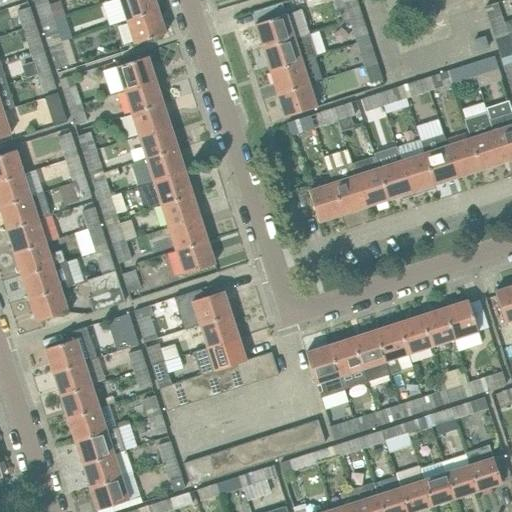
[(60,1),(49,4),(47,0),(33,0),(40,23),(53,18),(65,15),(60,1)]
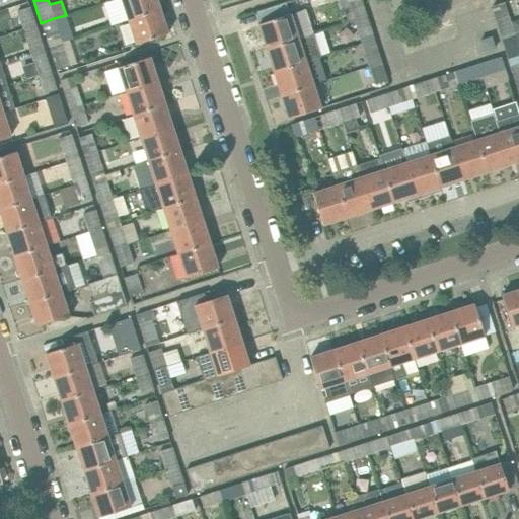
[(160,10),(156,0),(121,0),(128,20),(150,13),(160,10)]
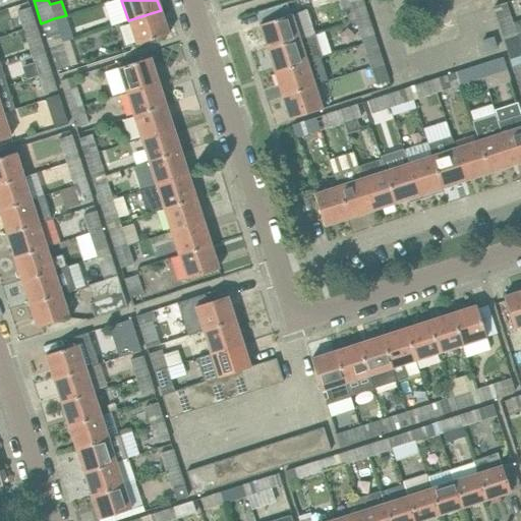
[(300,0),(293,0),(256,12),(261,24),(258,24),(267,49),(299,39),(291,14),(304,10),(300,0)]
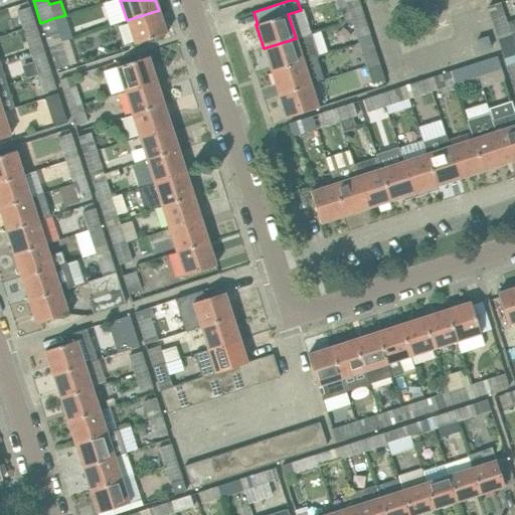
[(351,20),(363,16),(358,0),(350,0),(345,2),(351,20)]
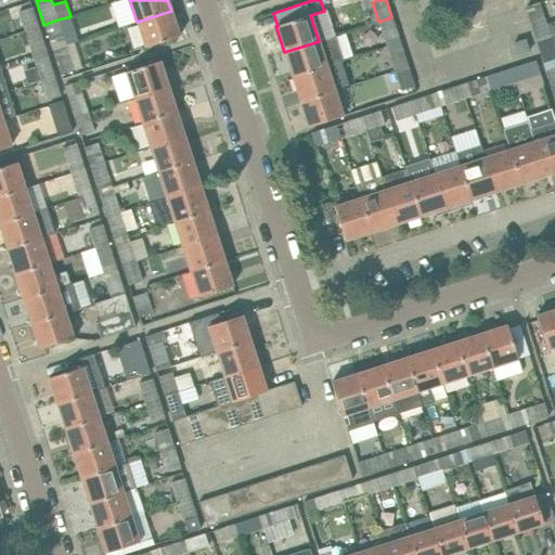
[(23,31),(37,27),(30,7),(16,12),(23,31)]
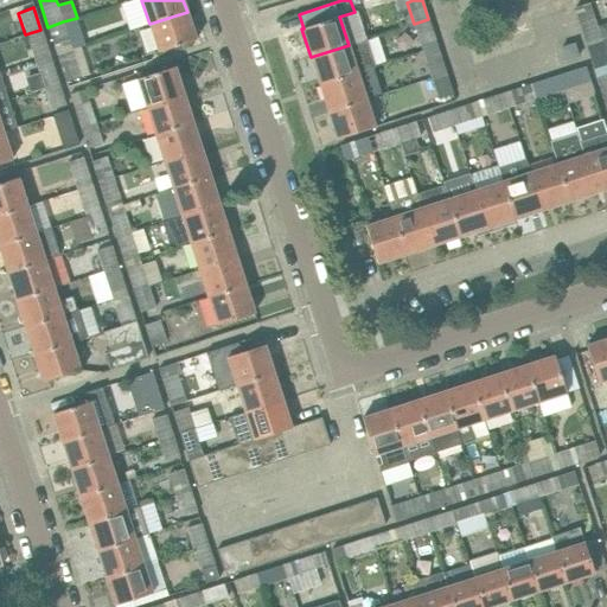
[(187,12),(176,16),(149,24),(159,51),(196,39),(187,12)]
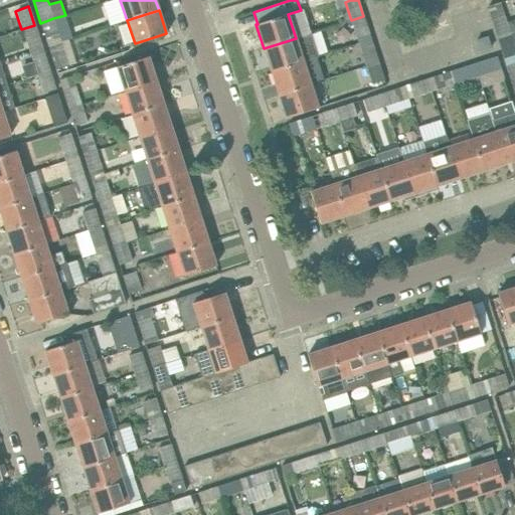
[(498,37),(510,33),(504,15),(492,19),(498,37)]
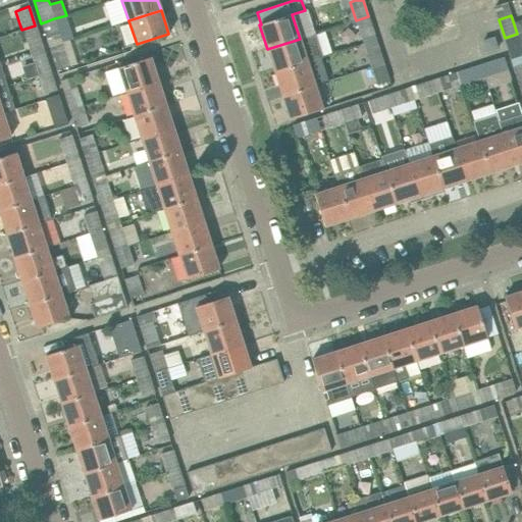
[(368,16),(356,20),(362,38),(374,34),(368,16)]
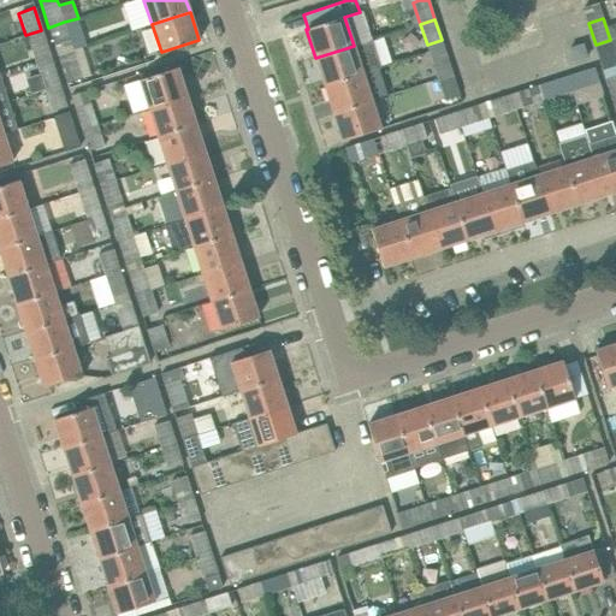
[(64,22),(48,28),(55,49),(71,43),(64,22)]
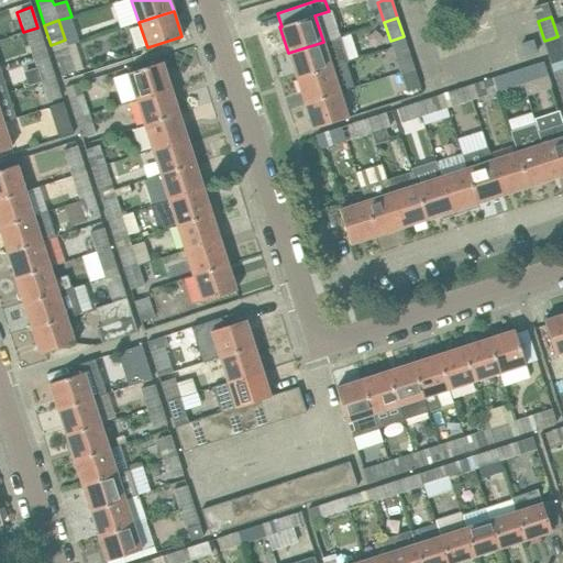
[(32,57),(45,53),(37,28),(23,32),(32,57)]
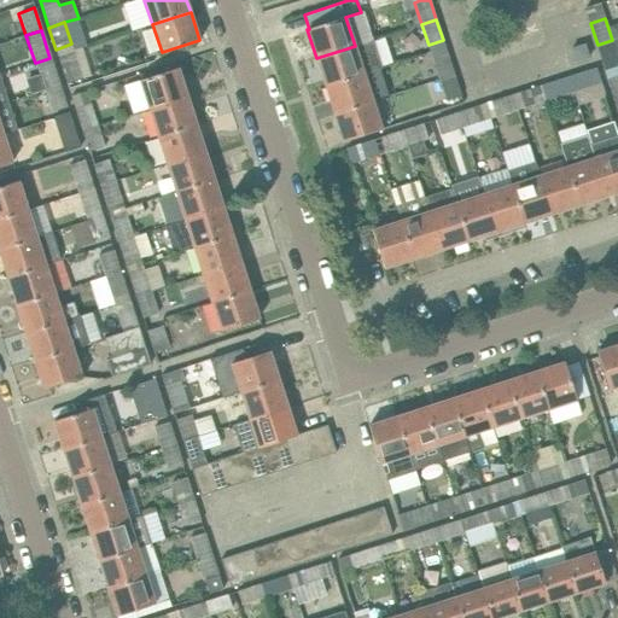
[(598,45),(604,65),(604,66),(617,62),(617,58),(612,40),(598,45)]
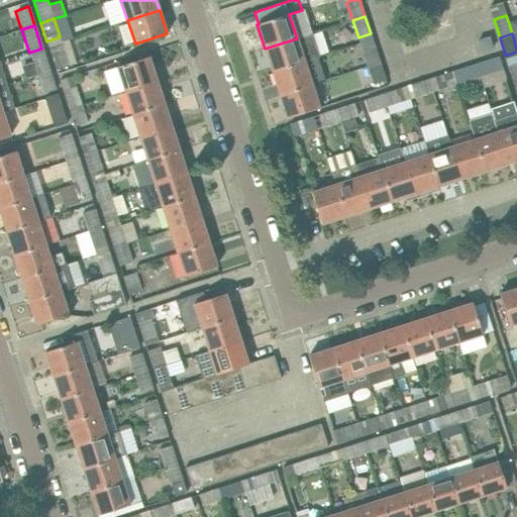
[(478,40),(482,52),(492,48),(489,37),(478,40)]
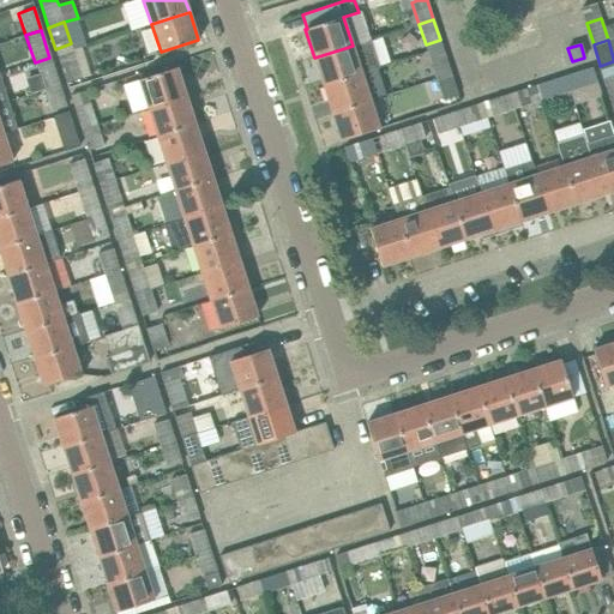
[(361,73),(353,46),(314,58),(324,85),(361,73)]
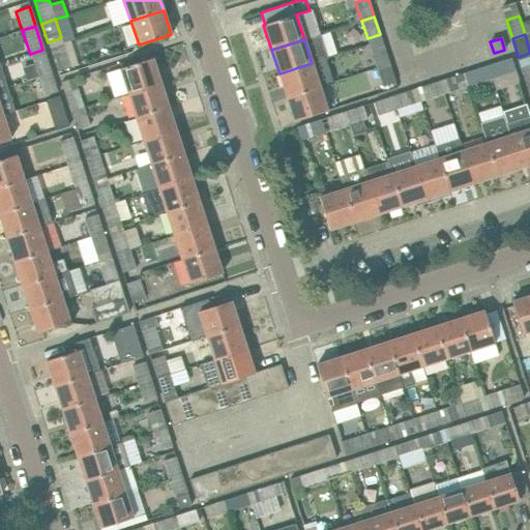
[(377,68),(389,64),(383,46),(371,50),(377,68)]
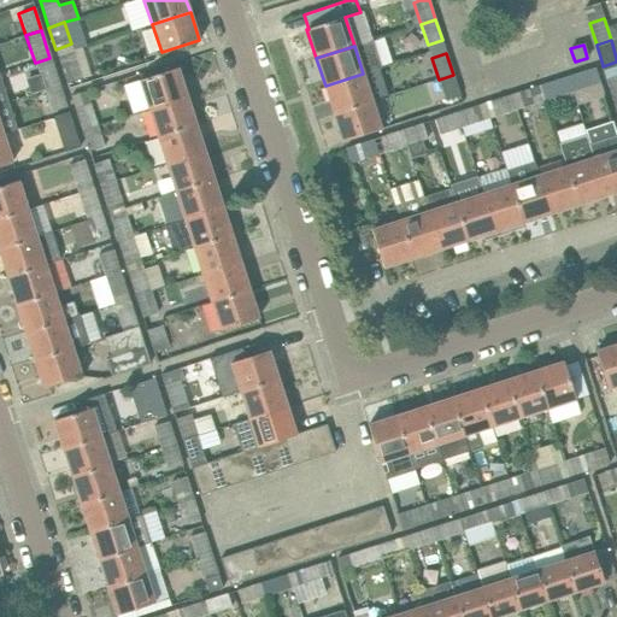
[(87,58),(76,62),(75,57),(59,60),(66,83),(81,77),(80,74),(90,70),(87,58)]
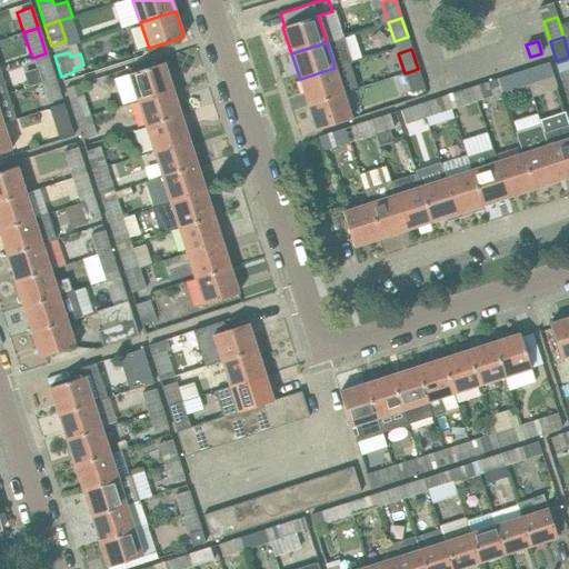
[(40,83),(55,79),(46,53),(32,58),(40,83)]
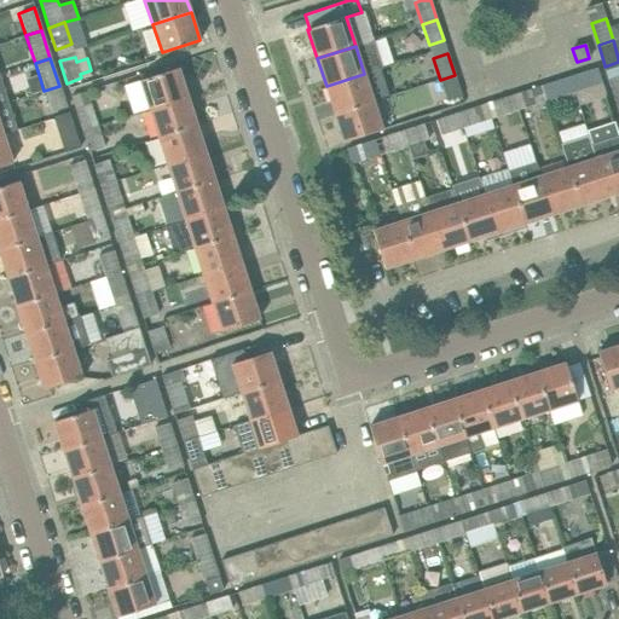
[(178,68),(166,73),(140,80),(149,109),(187,96),(178,68)]
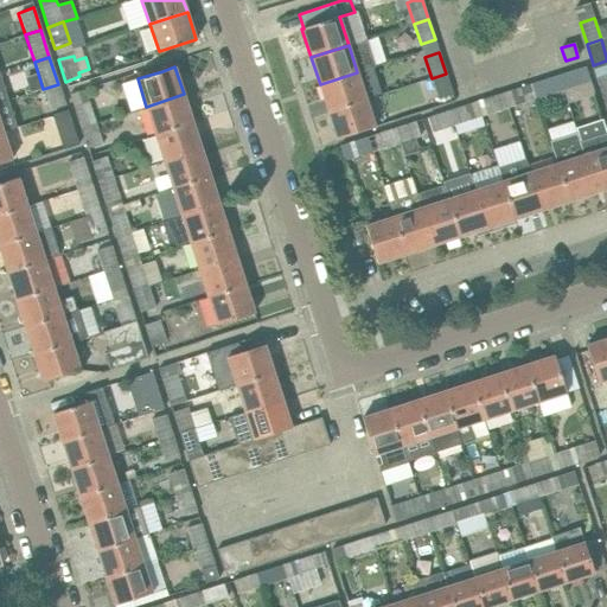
[(585,83),(580,68),(558,75),(563,89),(585,83)]
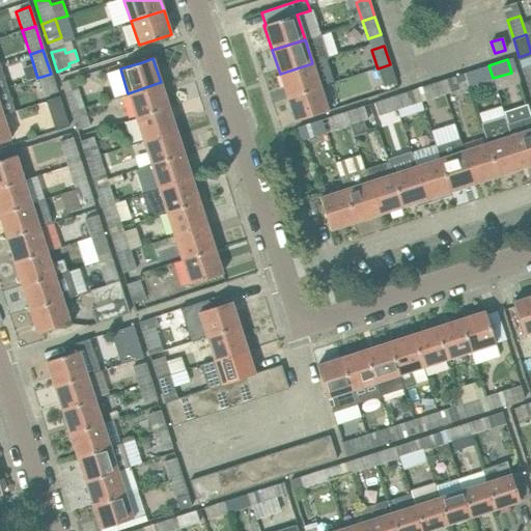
[(319,86),(312,63),(280,74),(287,98),(319,86)]
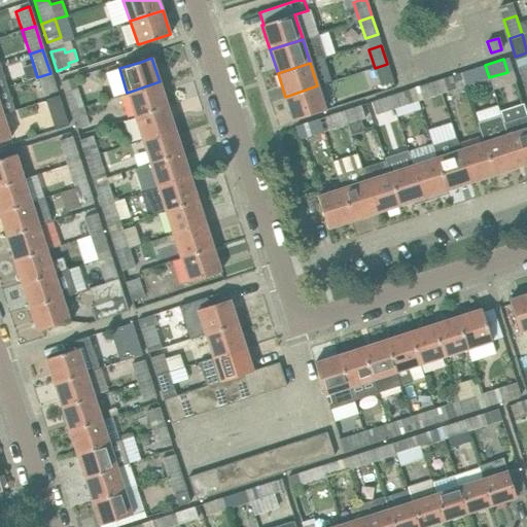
[(387,64),(375,68),(381,85),(393,81),(387,64)]
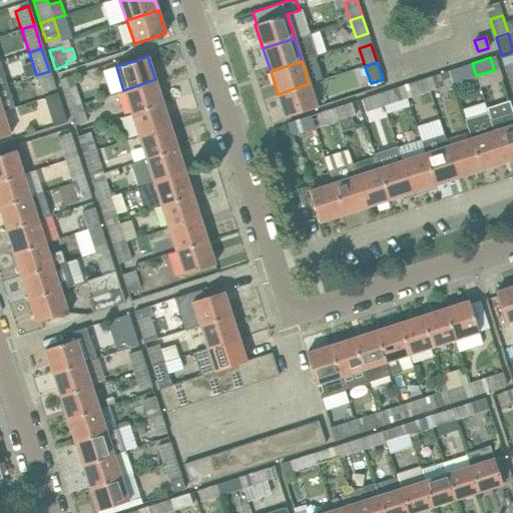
[(510,84),(512,82),(512,62),(504,65),(510,84)]
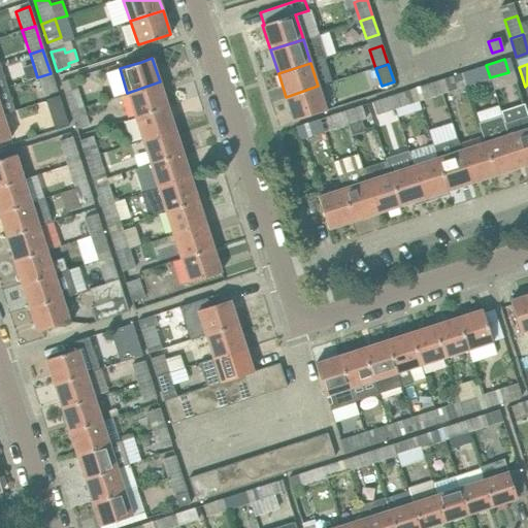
[(490,77),(486,65),(467,71),(471,84),(481,80),(485,91),(493,88),(490,77)]
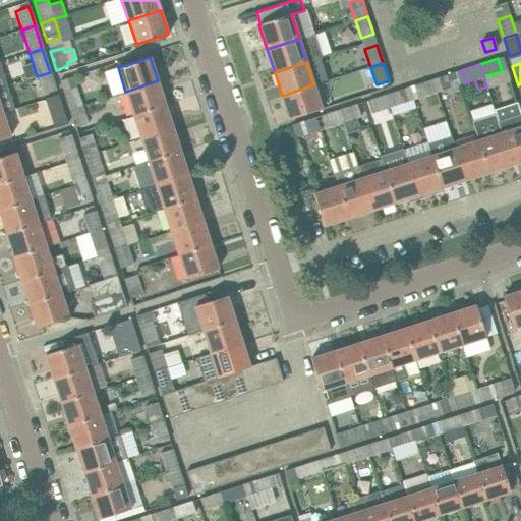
[(50,72),(37,76),(43,94),(55,90),(50,72)]
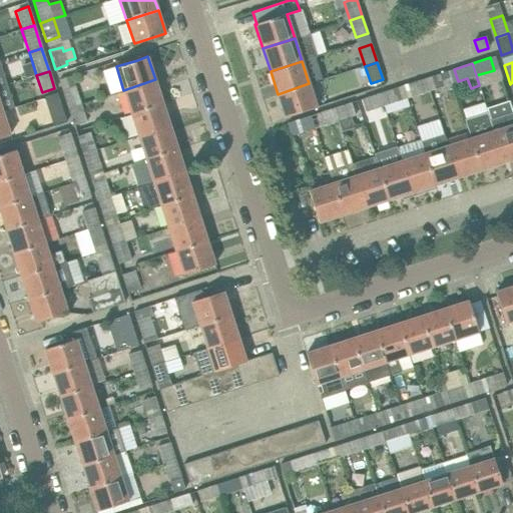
[(430,90),(448,85),(444,72),(426,78),(430,90)]
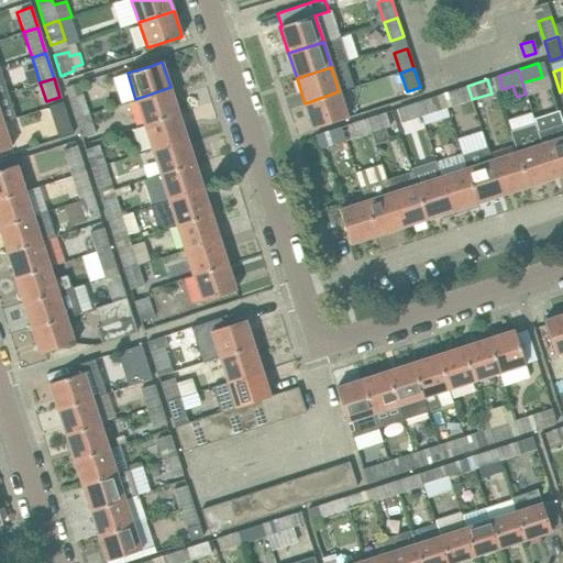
[(472,99),(467,86),(448,92),(452,106),(472,99)]
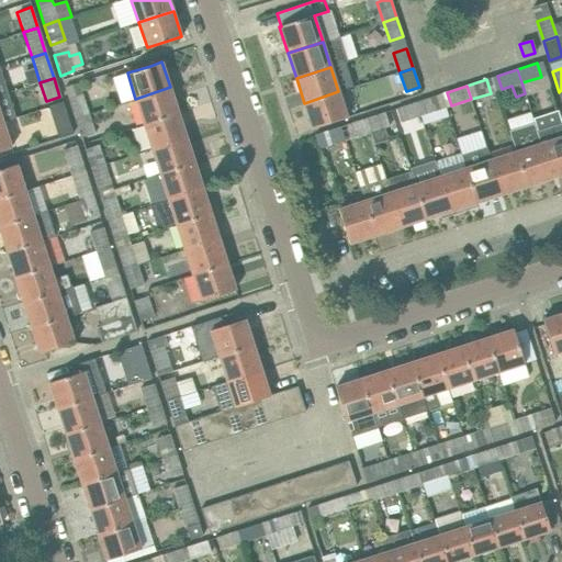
[(178,113),(170,87),(135,99),(144,124),(178,113)]
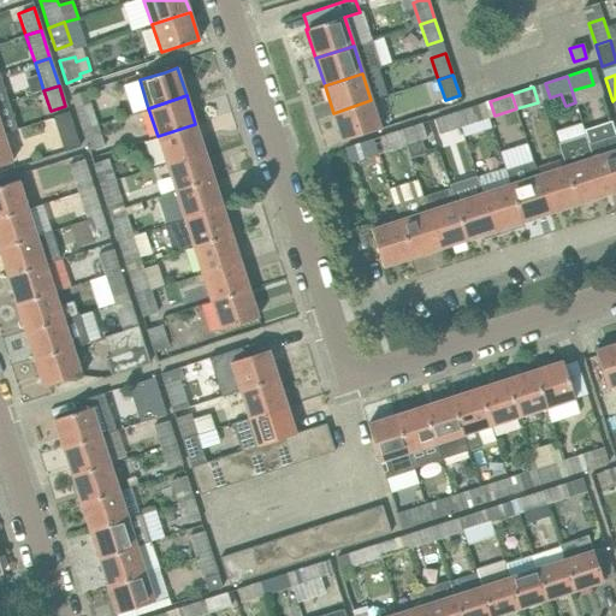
[(333,113),(343,141),(380,129),(371,100),(333,113)]
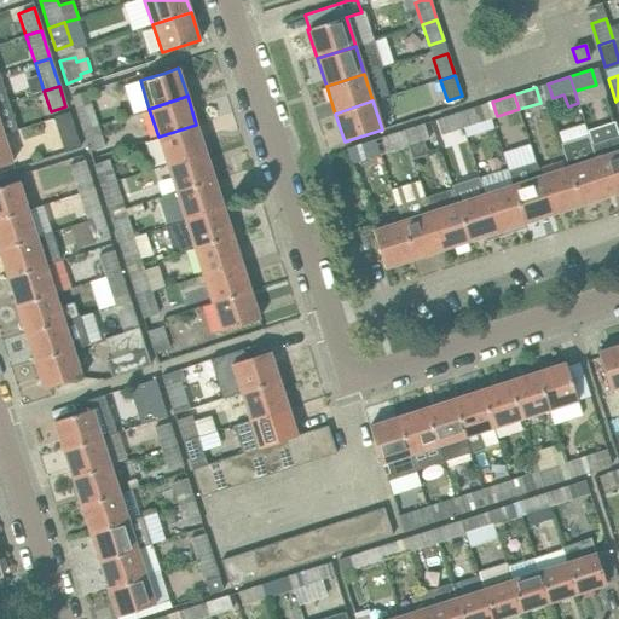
[(81,131),(97,126),(90,104),(75,109),(81,131)]
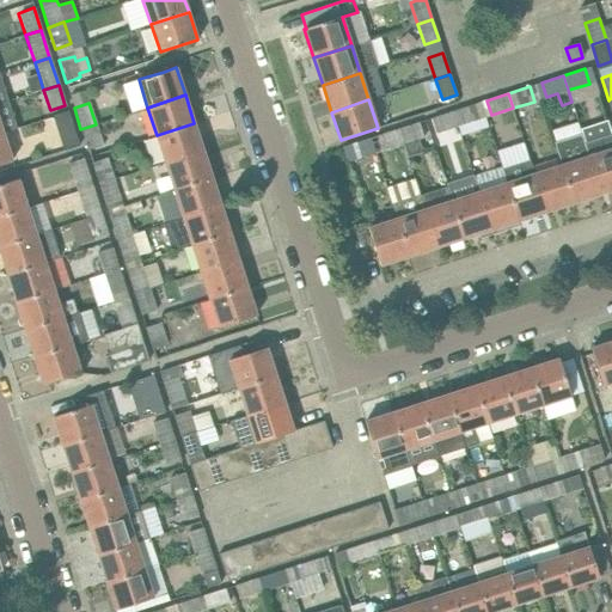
[(479,120),(475,104),(453,111),(458,126),(479,120)]
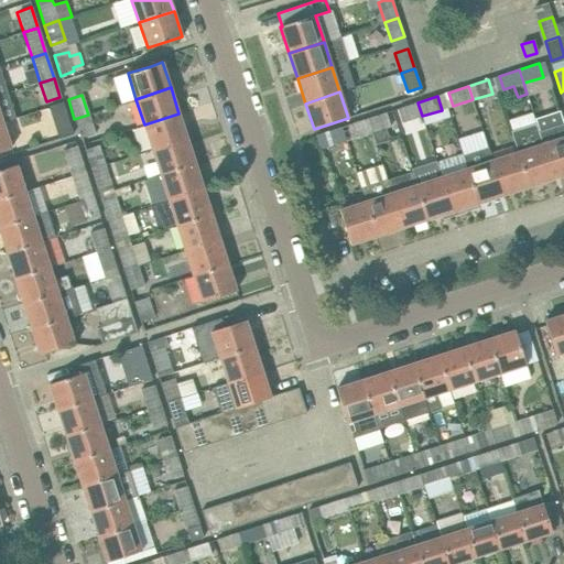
[(55,133),(69,129),(62,102),(47,107),(55,133)]
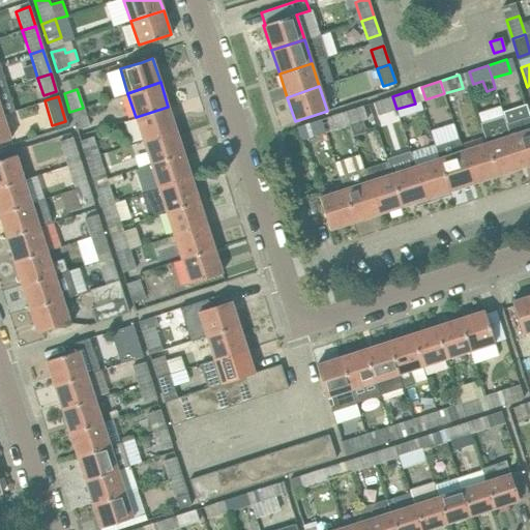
[(396,109),(392,96),(374,102),(378,115),(396,109)]
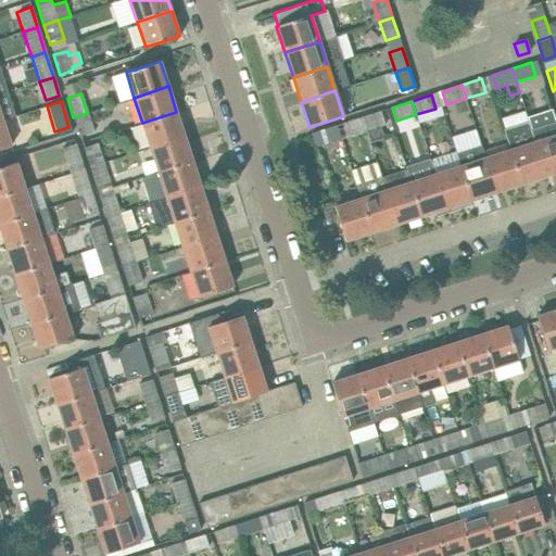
[(366,130),(383,125),(379,111),(361,116),(366,130)]
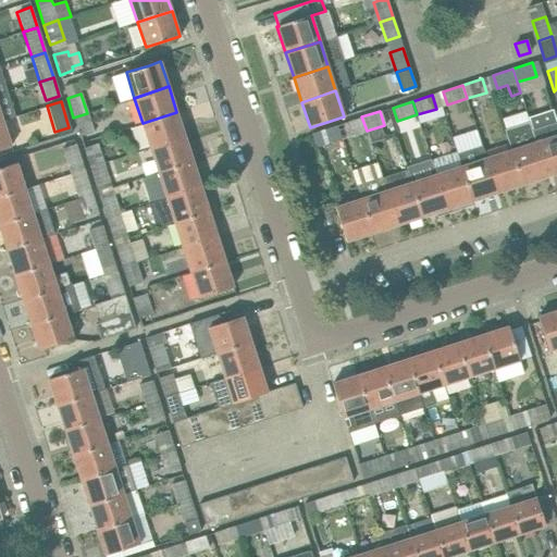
[(185,137),(176,112),(143,123),(150,148),(185,137)]
